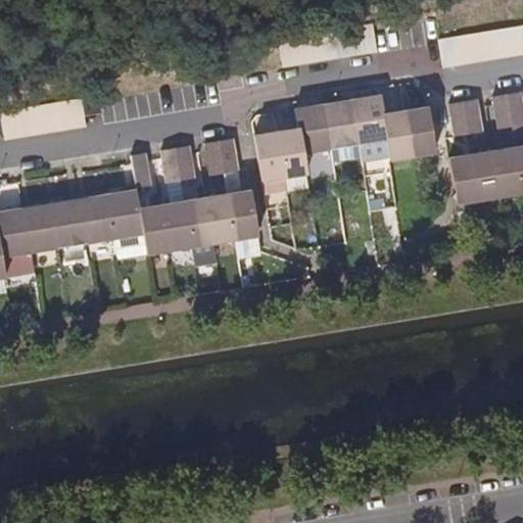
[(444,65),(522,51),(522,21),(439,37),(444,65)]
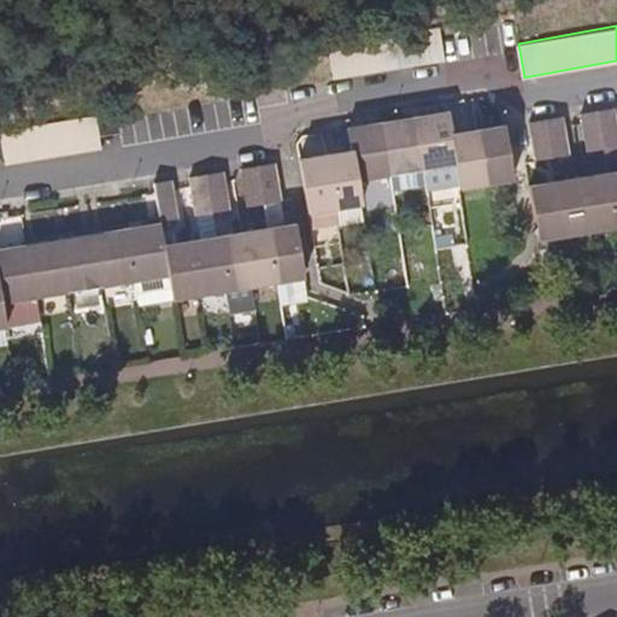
[(616,150),(616,128),(616,121),(615,112),(599,115),(605,152),(616,150)]
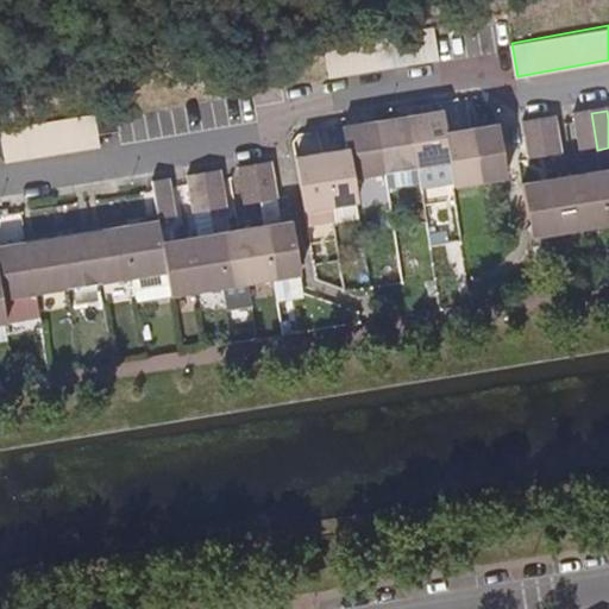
[(420,173),(452,167),(449,135),(445,113),(410,119),(420,173)]
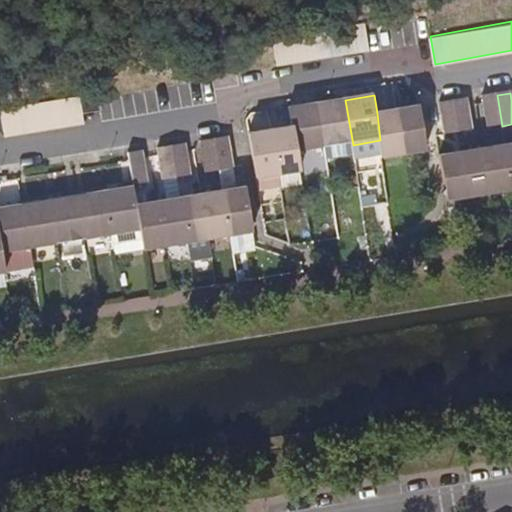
[(487,128),(502,126),(497,95),(482,96),(484,104),(487,128)]
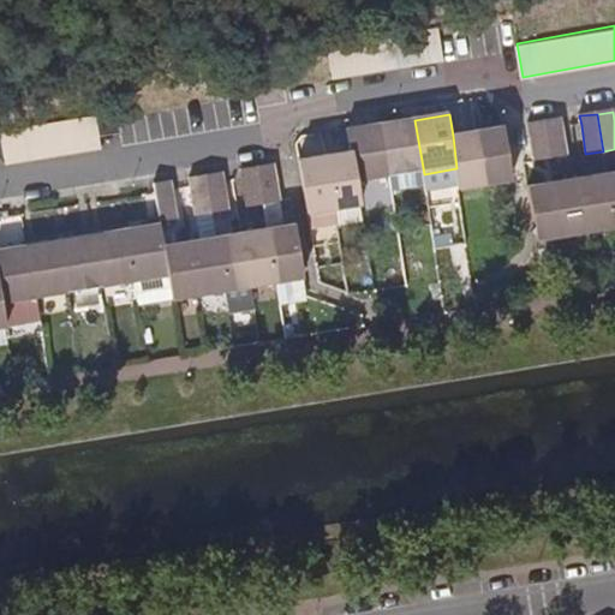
[(100,115),(4,125),(7,157),(103,148),(100,115)]
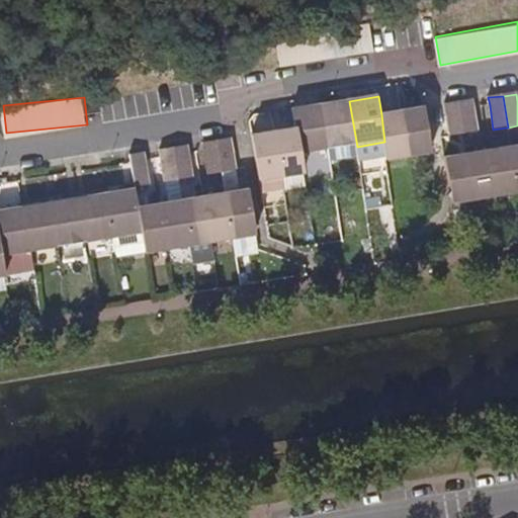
[(478,134),(473,108),(472,100),(458,103),(463,136),(478,134)]
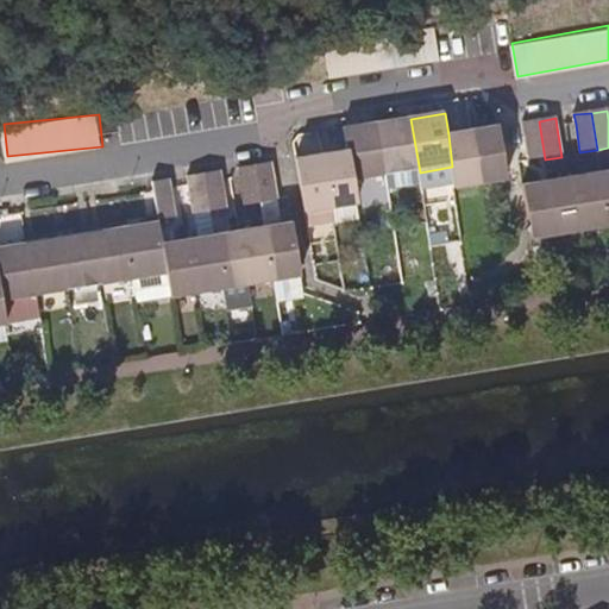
[(385,177),(420,173),(410,119),(378,125),(385,177)]
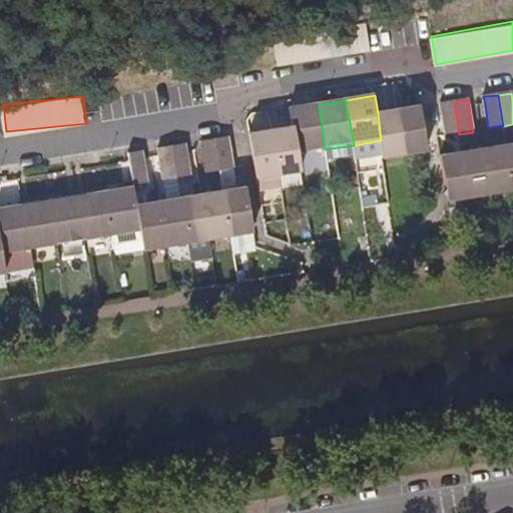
[(446,136),(459,134),(454,102),(440,104),(446,136)]
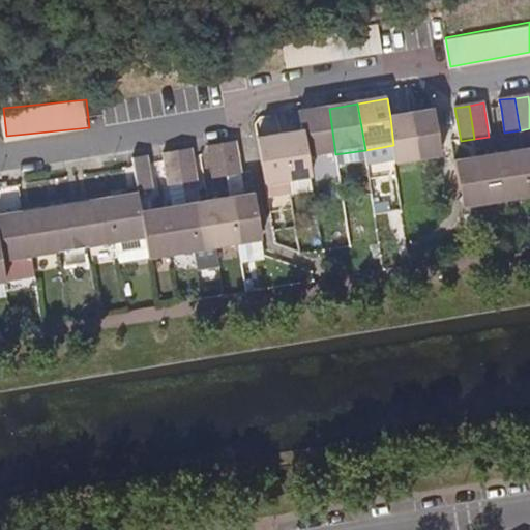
[(307,158),(335,154),(329,109),(300,114),(303,131),(307,158)]
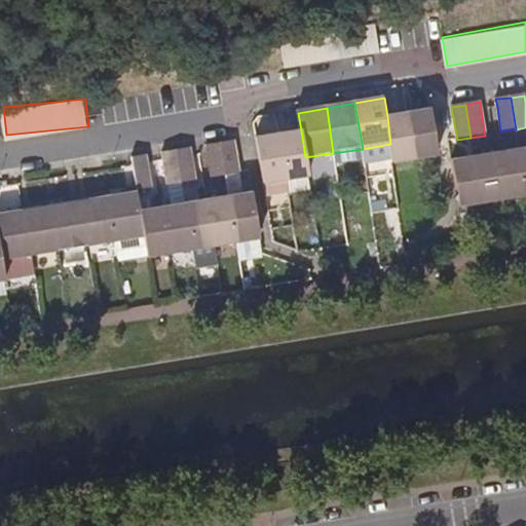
[(431,109),(408,112),(415,160),(439,156),(431,109)]
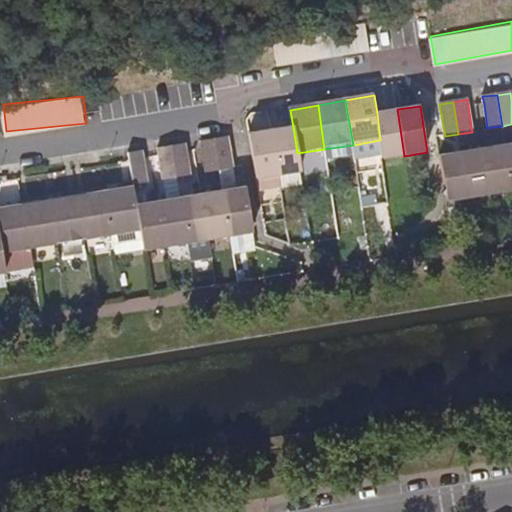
[(397,109),(377,113),(380,140),(383,159),(404,156),(397,109)]
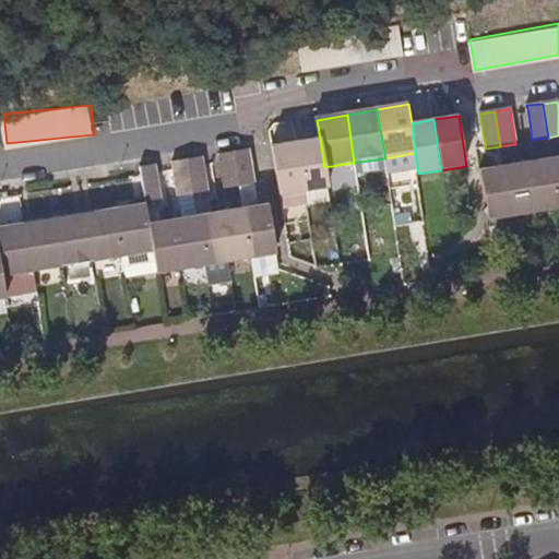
[(320,139),(296,143),(305,192),(326,189),(324,167),(320,139)]
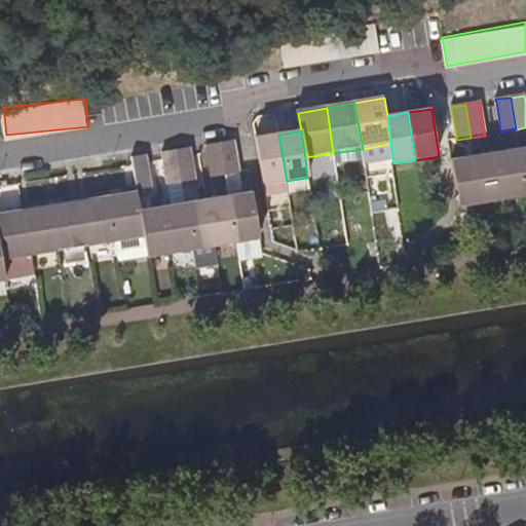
[(278,135),(256,138),(263,185),(287,181),(278,135)]
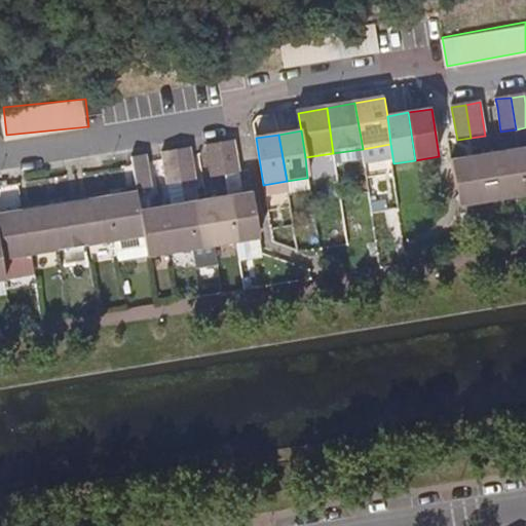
[(227,176),(242,174),(237,141),(235,142),(222,144),(227,176)]
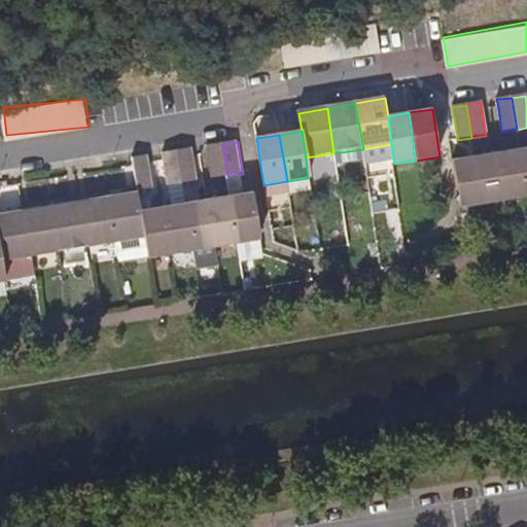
[(214,179),(227,176),(222,144),(209,146),(210,155),(214,179)]
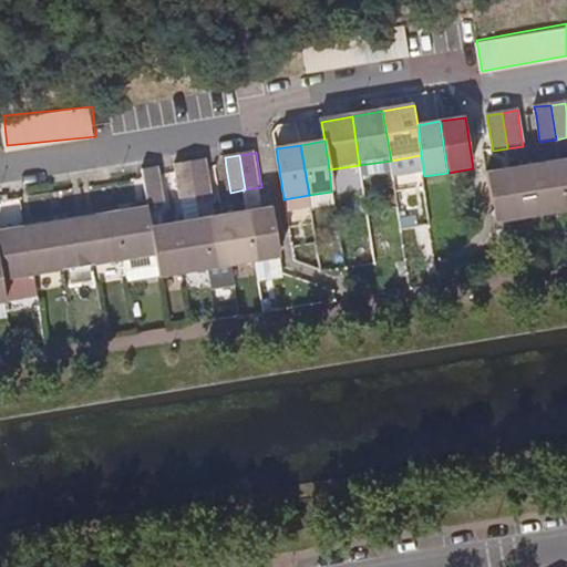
[(213,195),(209,169),(208,161),(207,161),(193,163),(198,197),(213,195)]
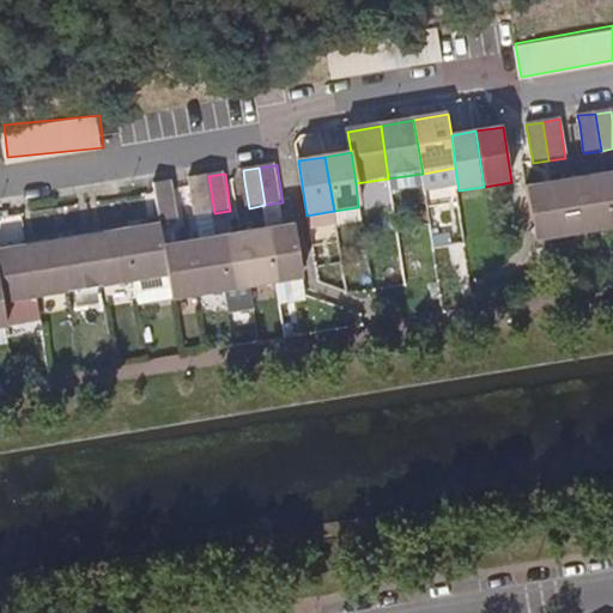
[(612,226),(605,174),(577,178),(586,234),(612,228),(612,226)]
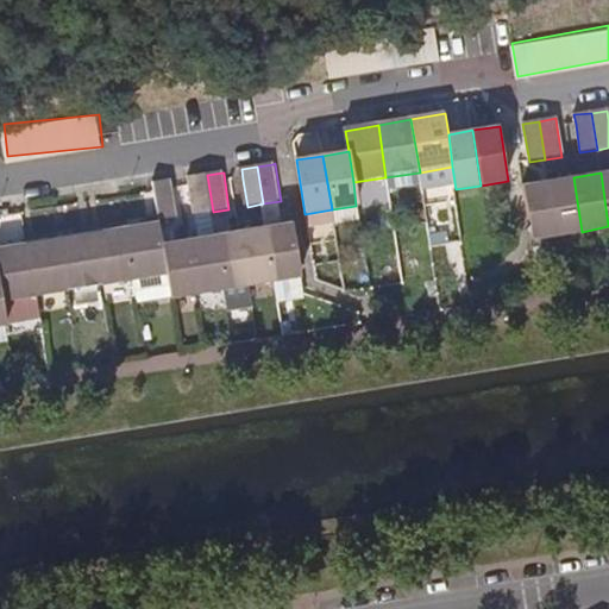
[(195,214),(213,212),(207,175),(189,179),(190,187),(195,214)]
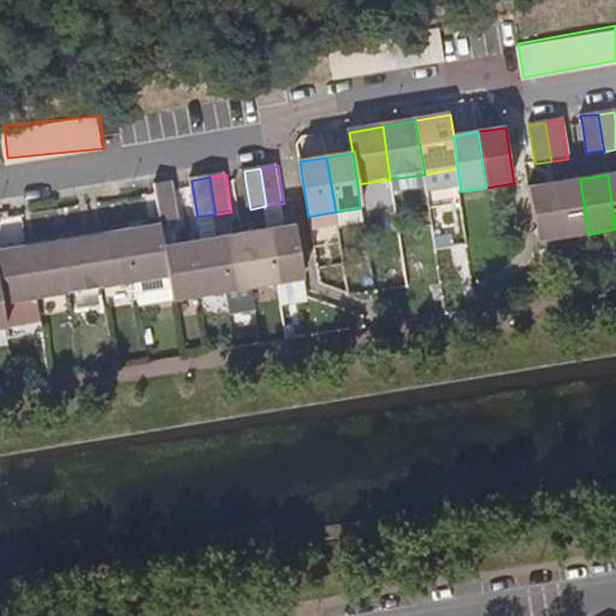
[(580,179),(555,184),(564,238),(588,235),(580,179)]
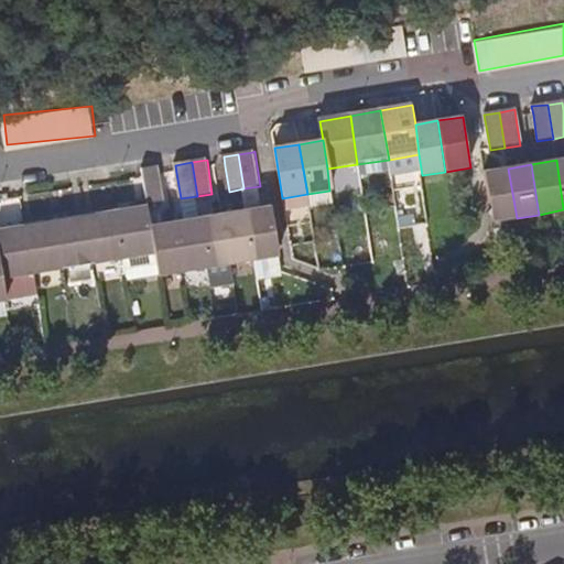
[(163,202),(158,169),(143,171),(143,177),(148,205),(163,202)]
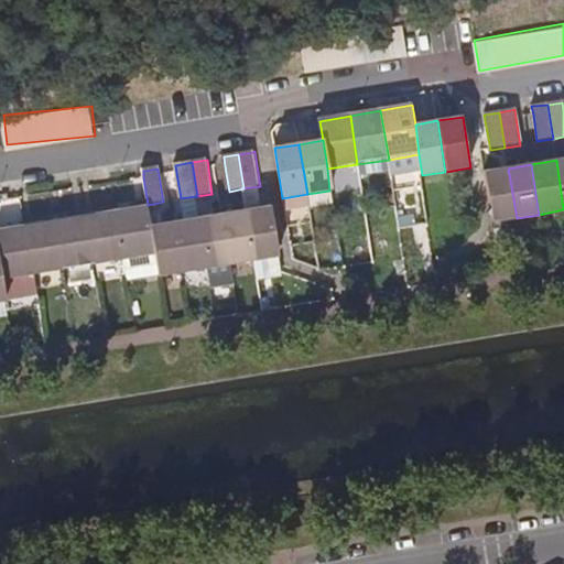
[(508,169),(485,172),(492,221),(517,218),(508,169)]
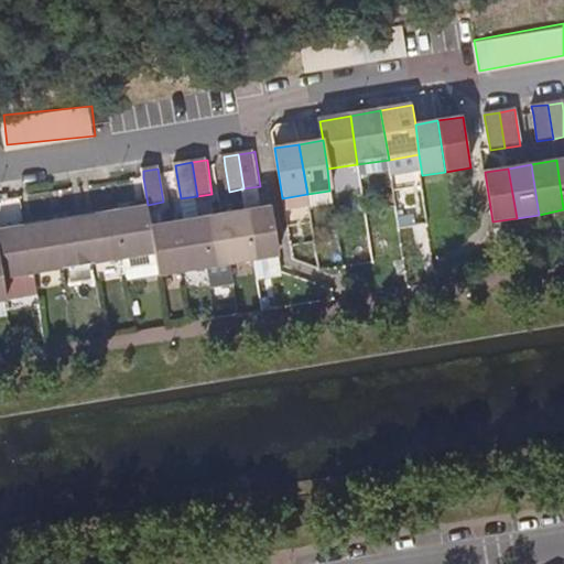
[(333,204),(329,191),(307,194),(310,207),(333,204)]
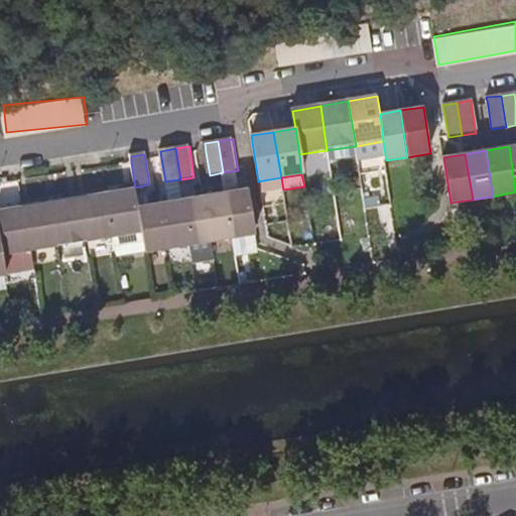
[(135,187),(108,192),(115,237),(142,232),(139,207),(135,187)]
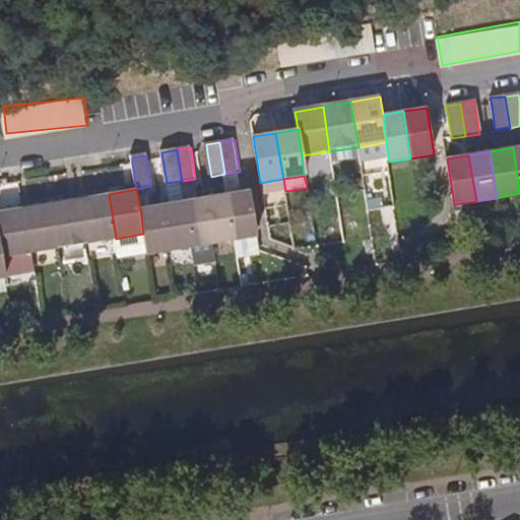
[(251,190),(229,194),(236,240),(259,236),(251,190)]
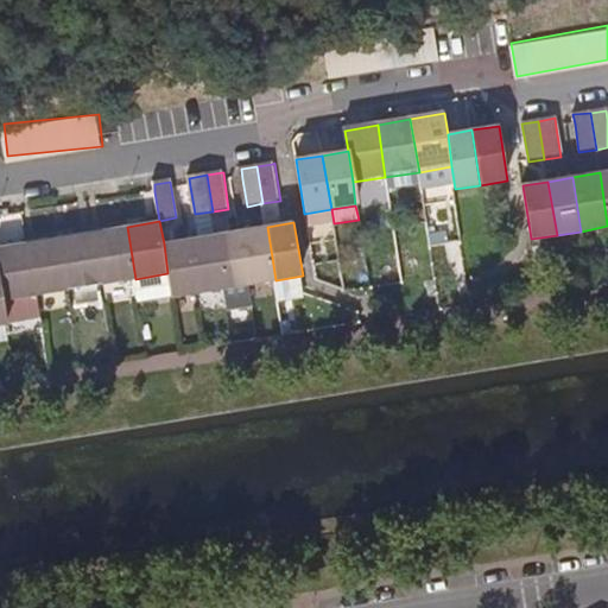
[(127,227),(95,232),(103,284),(135,279),(127,227)]
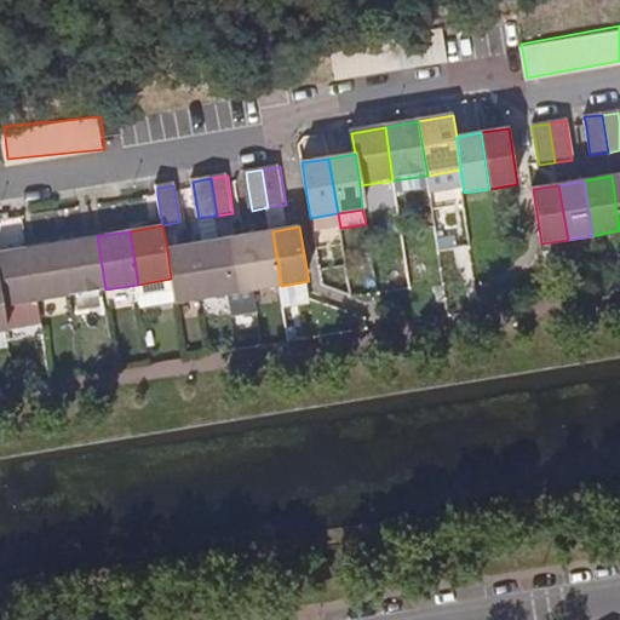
[(273,231),(247,235),(256,290),(281,286),(273,231)]
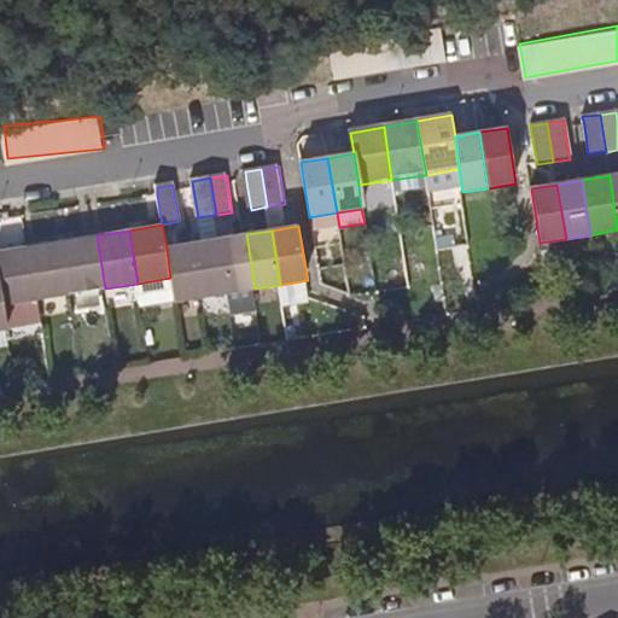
[(246,234),(220,239),(229,293),(255,289),(246,234)]
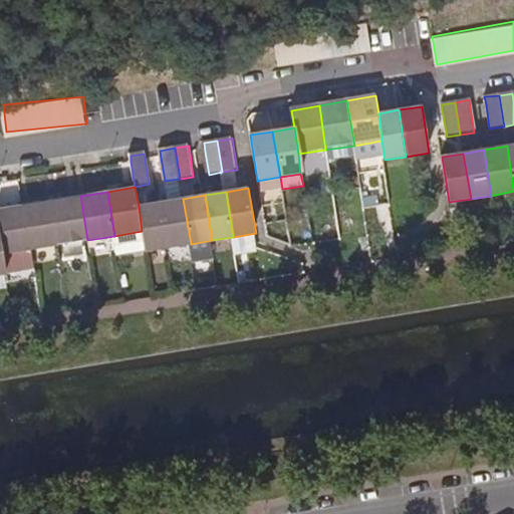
[(80,196),(52,201),(59,245),(87,240),(80,196)]
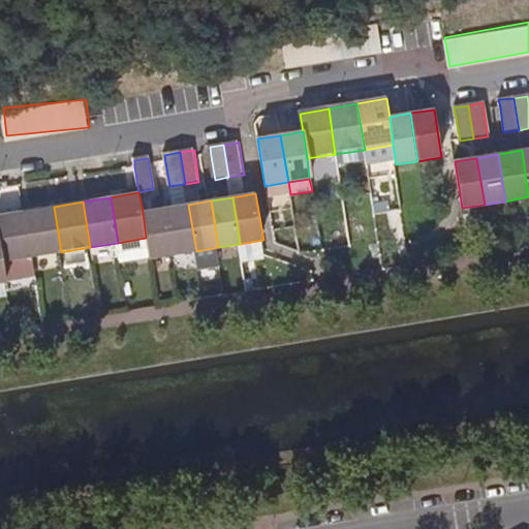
[(188,205),(166,208),(174,254),(196,251),(188,205)]
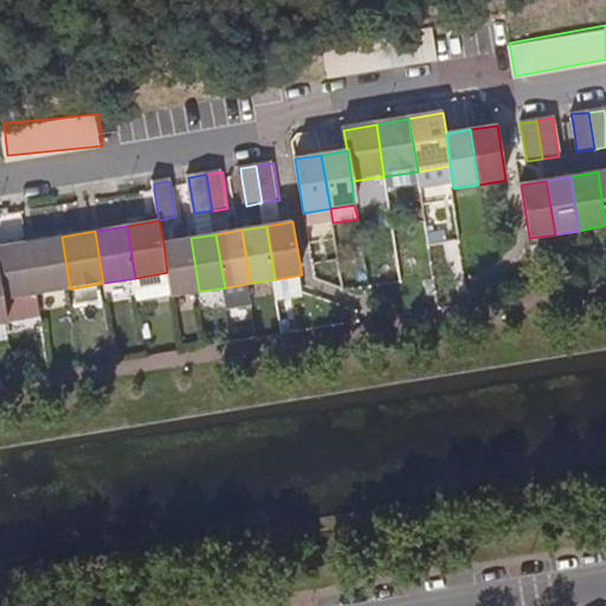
[(62,237),(30,242),(38,294),(70,289),(62,237)]
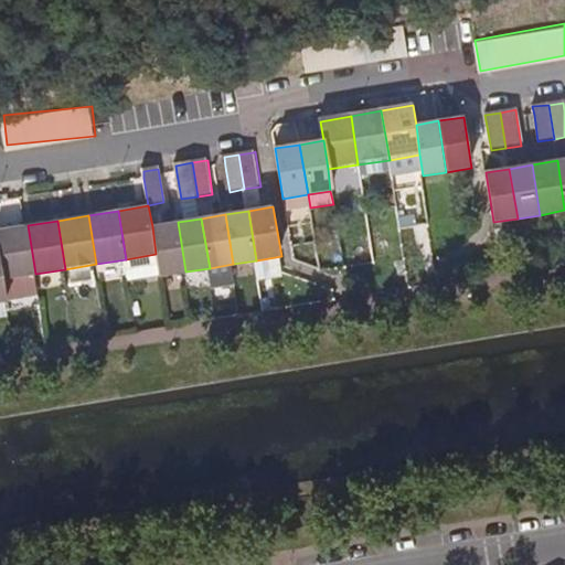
[(178,222),(152,226),(156,254),(160,276),(185,272),(178,222)]
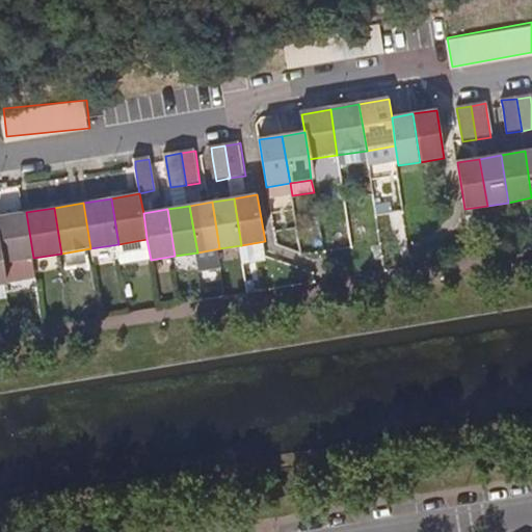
[(26,212),(0,216),(0,240),(4,263),(33,258),(26,212)]
